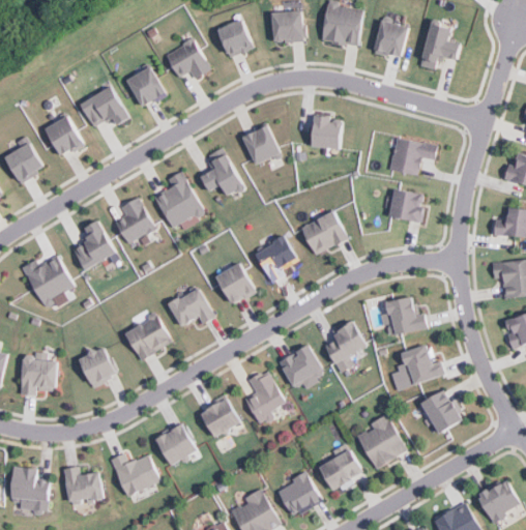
[(361,8),(337,5),(338,0),(324,0),(320,41),(357,45),(361,8)]
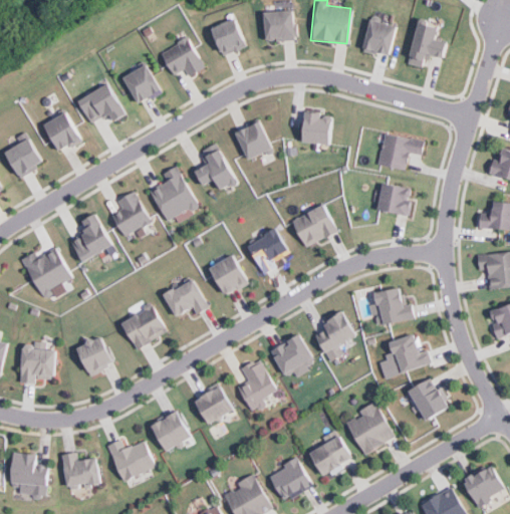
[(262,11),(263,40),(293,39),(292,10),(262,11)]
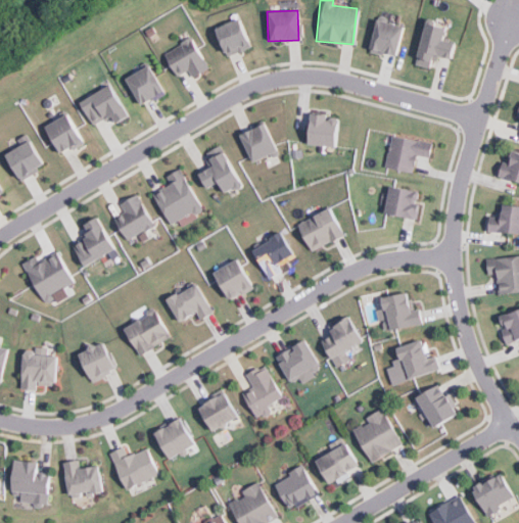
[(249,46),(236,17),(213,29),(225,56),(249,46)]
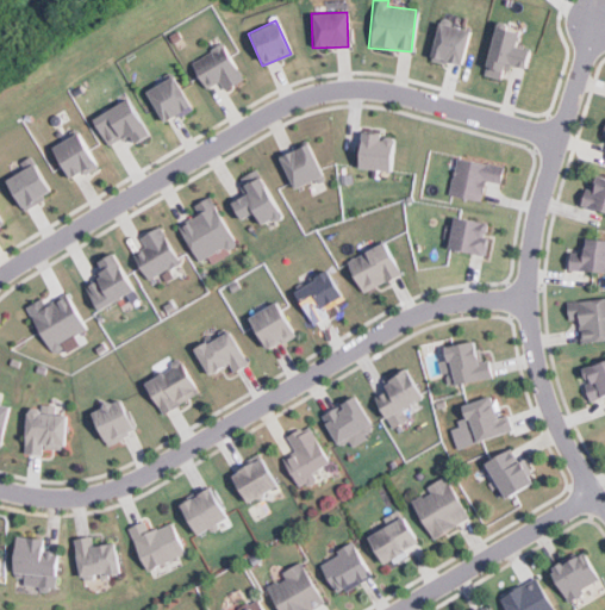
[(429,60),(460,66),(467,29),(436,23),(429,60)]
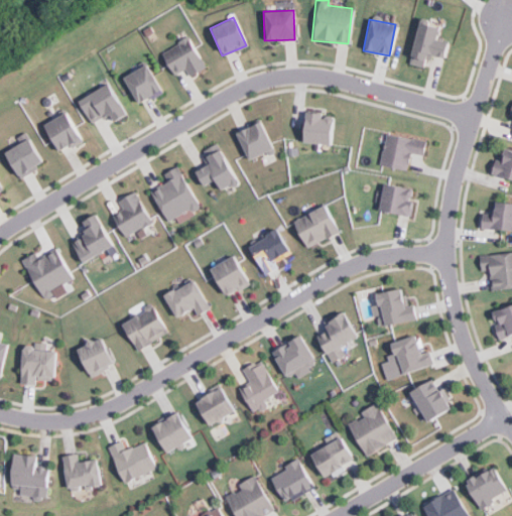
[(407,63),(422,67),(425,53),(441,57),(445,41),(434,39),(437,27),(416,22),(407,63)]
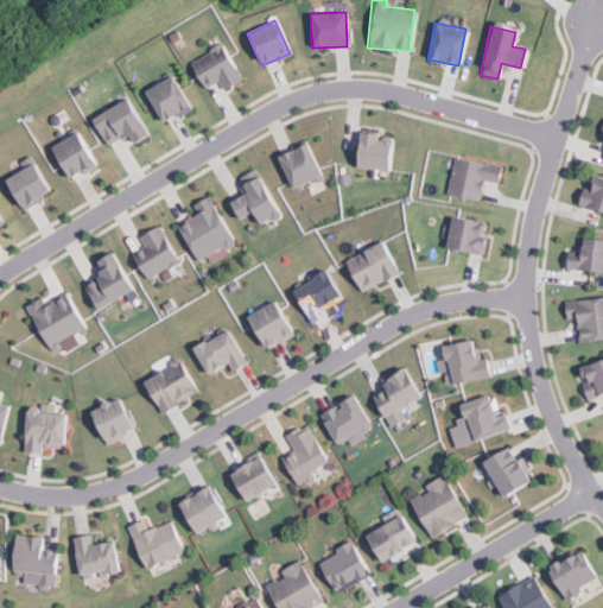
[(204,93),(217,87),(219,89),(239,81),(222,45),(189,59),(204,93)]
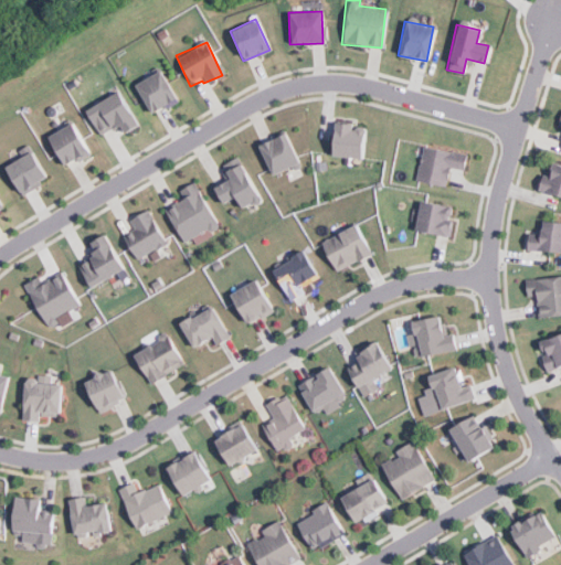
[(150,114),(176,99),(158,70),(133,84),(150,114)]
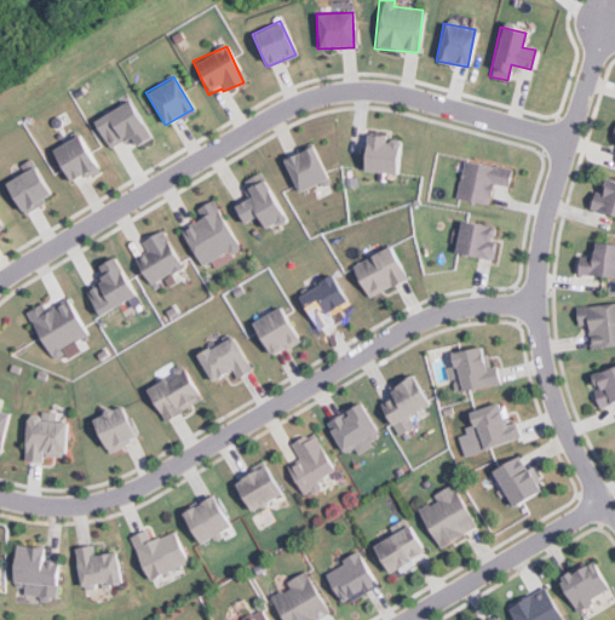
[(107,149),(128,136),(133,145),(148,137),(128,99),(91,120),(107,149)]
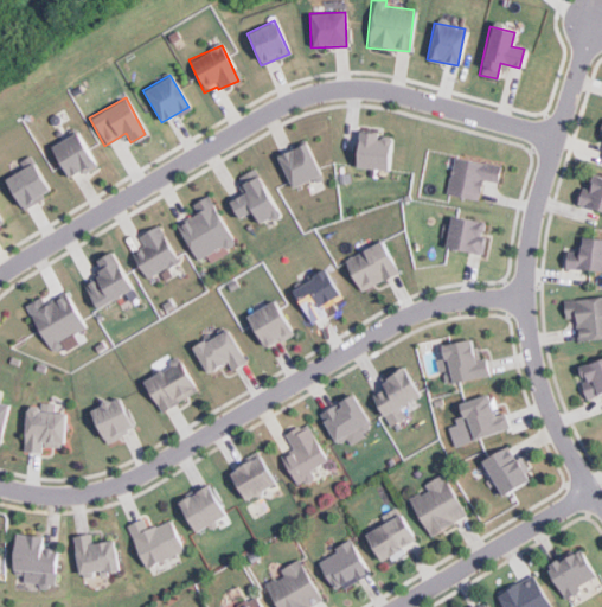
[(90,166),(75,129),(47,141),(63,178),(90,166)]
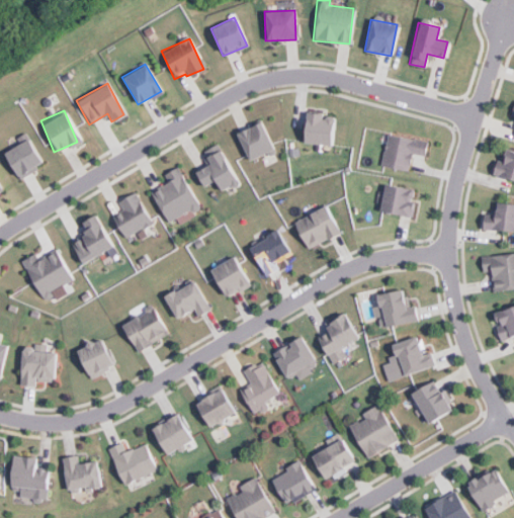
[(327,120),(330,121),(330,119),(332,118),(337,118),(338,120),(338,121),(335,147),(309,144),(312,119),(312,113),(327,114),(327,120)]
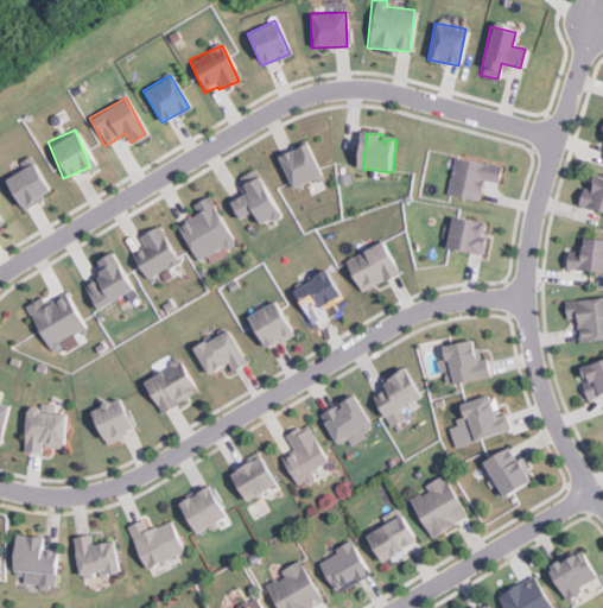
[(291,189),(319,176),(305,143),(275,156),(291,189)]
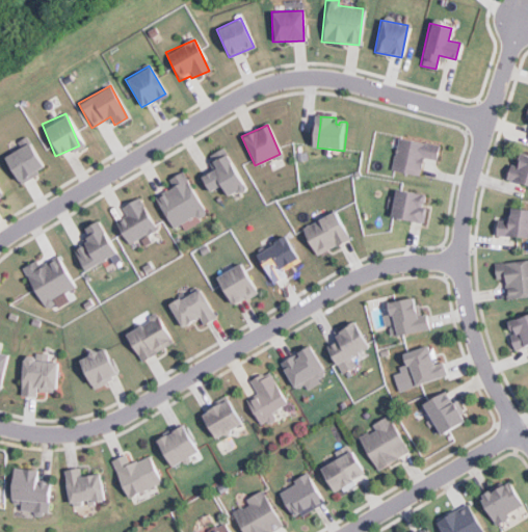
[(440,147),(437,161),(425,159),(421,177),(393,170),(399,138),(427,143),(440,147)]
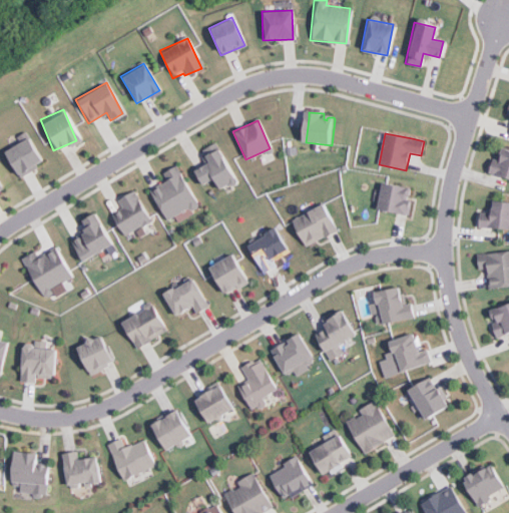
[(0,150),(15,176),(39,162),(24,136),(0,150)]
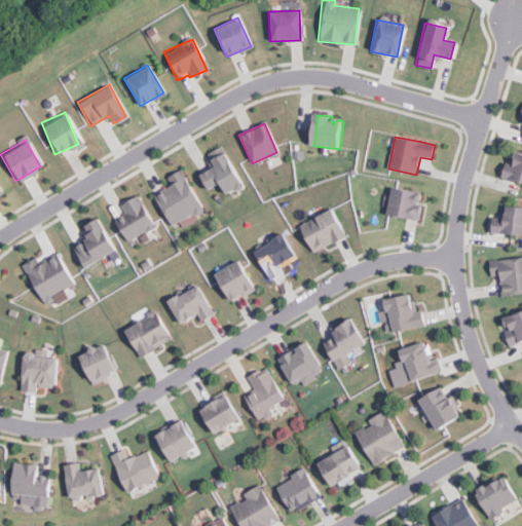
[(521,151),(521,180),(508,176),(498,173),(502,160),(512,163),(516,150),(521,151)]
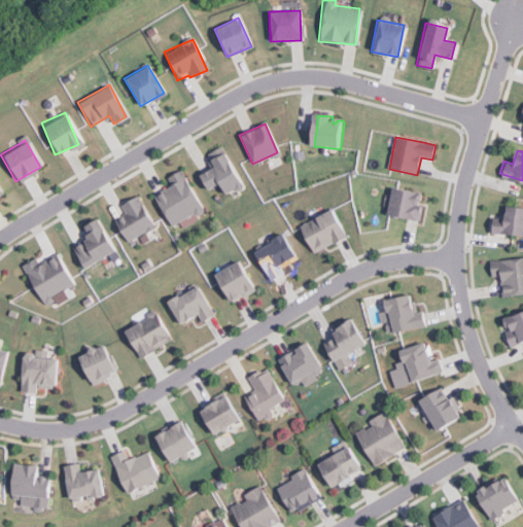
[(212,166),(197,174),(205,189),(217,183),(223,195),(241,185),(222,152),(209,160),(212,166)]
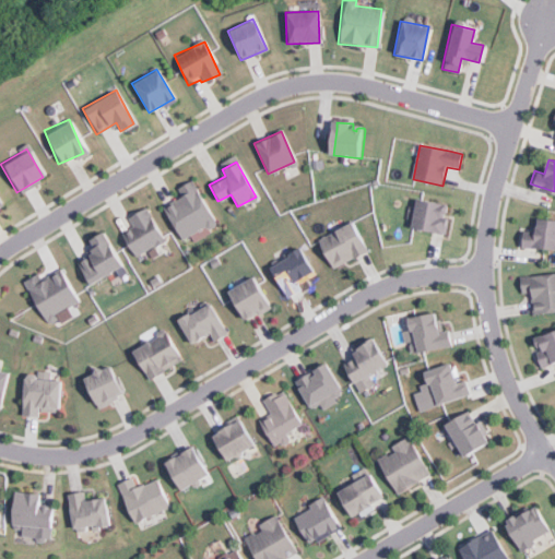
[(178,240),(212,223),(190,180),(175,188),(179,197),(161,205),(178,240)]
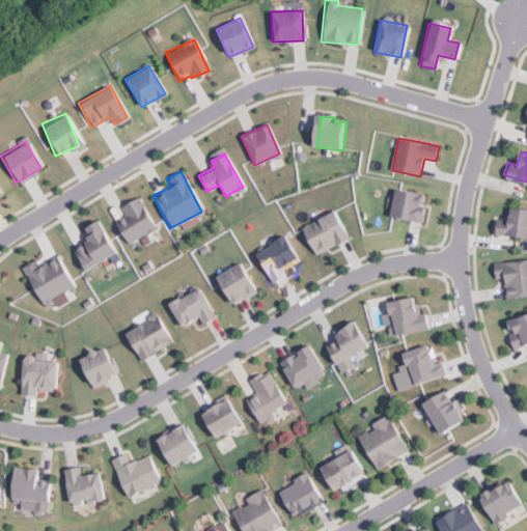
[(426,208),(424,223),(420,222),(393,217),(399,189),(425,195),(423,207),(426,208)]
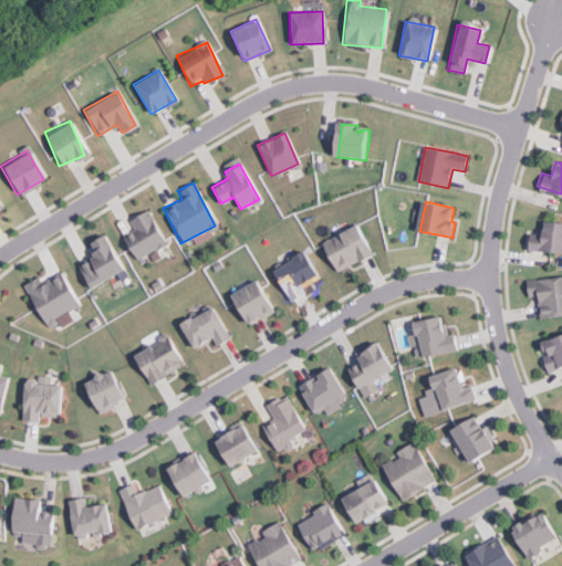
[(133,259),(163,244),(146,209),(127,219),(133,230),(122,236),(133,259)]
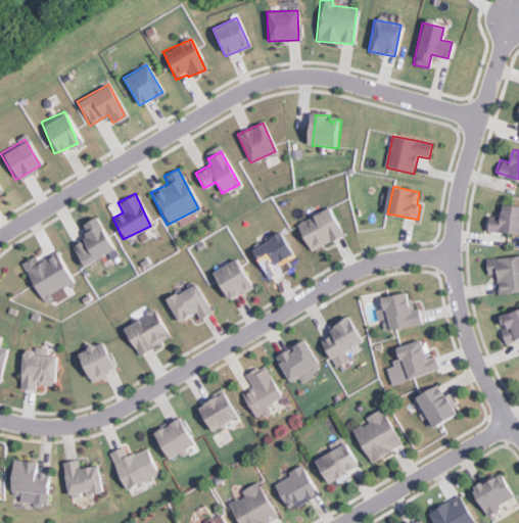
[(518,202),(517,232),(498,230),(486,229),(487,215),(499,216),(500,201),(518,202)]
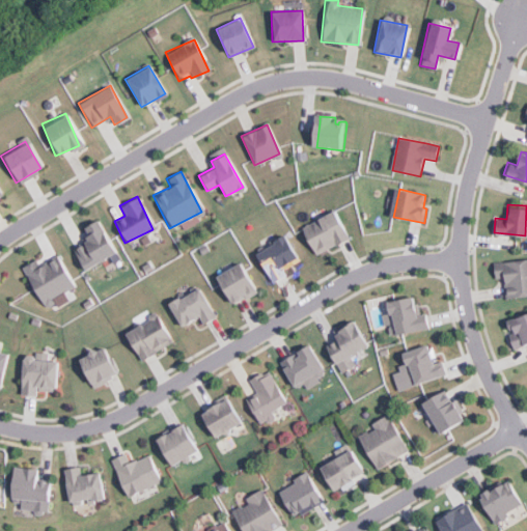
[(353,239),(337,247),(336,245),(317,254),(304,229),(338,212),(352,236),(353,239)]
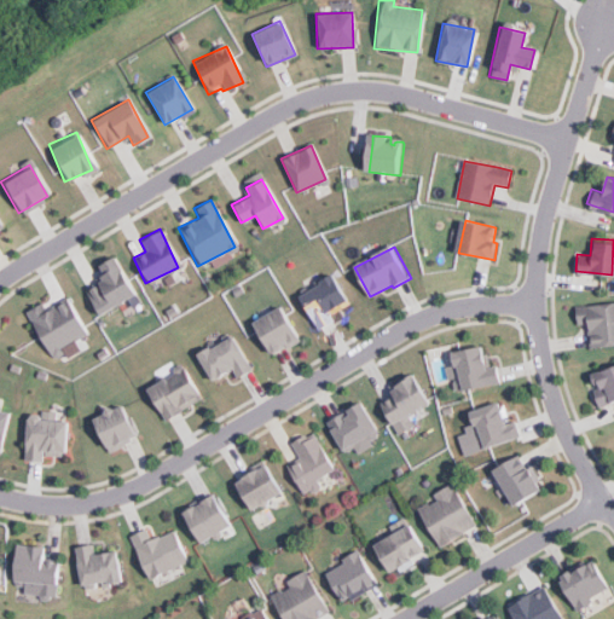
[(100,277),(81,285),(94,313),(132,296),(114,256),(96,265),(100,277)]
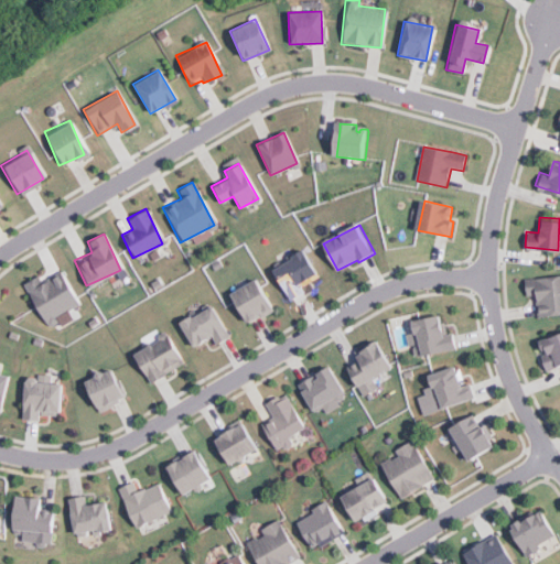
[(307,294),(294,301),(291,294),(278,272),(297,260),(295,258),(307,251),(308,255),(321,277),(302,288),(307,294)]
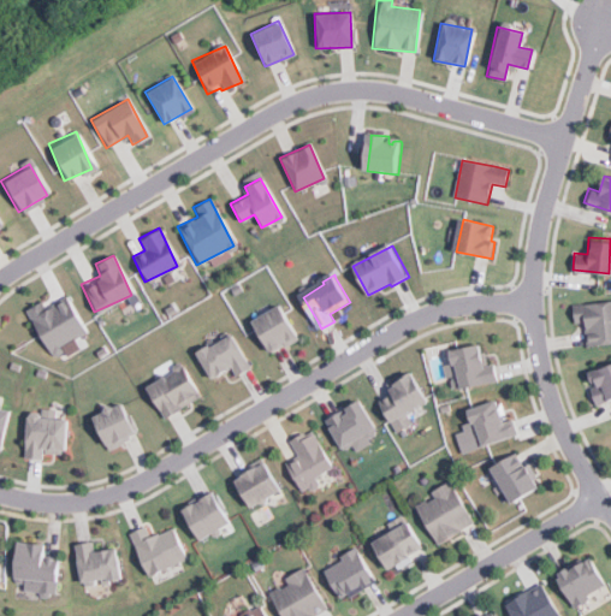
[(83,332),(64,297),(41,309),(36,302),(22,309),(48,357),(60,351),(63,355),(75,349),(70,339),(83,332)]
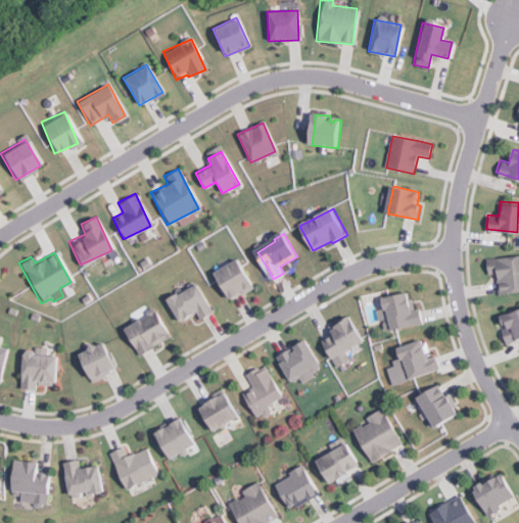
[(518,253),(518,291),(497,292),(494,254),(518,253)]
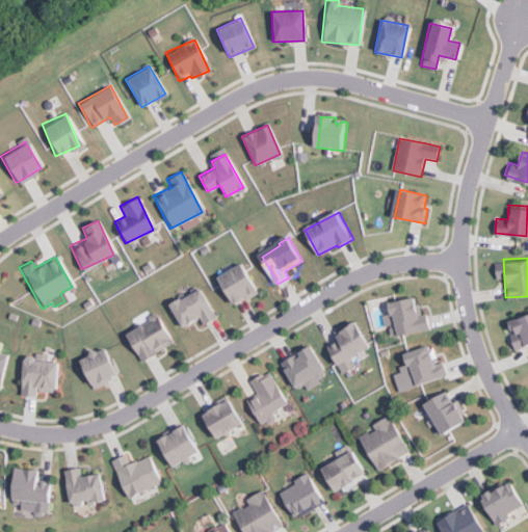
[(221,280),(245,265),(260,291),(236,306),(221,280)]
